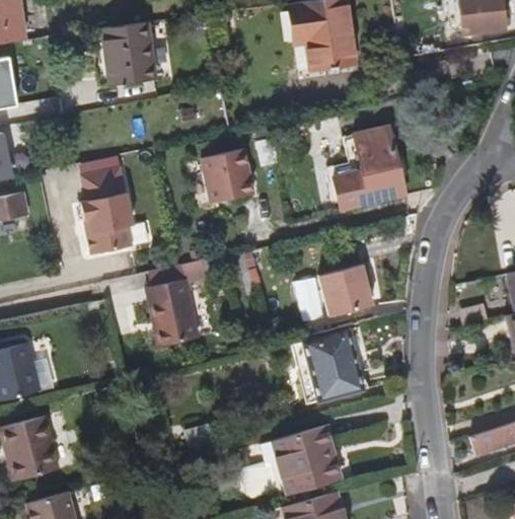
[(0,0),(0,45),(28,42),(21,0),(0,0)]
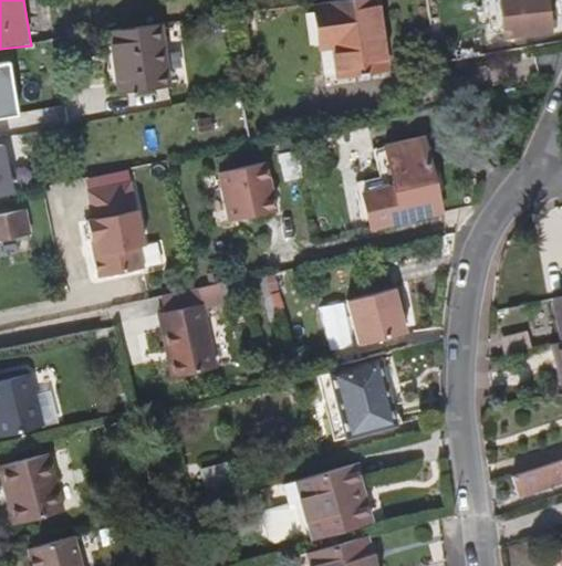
[(387,70),(376,0),(346,0),(312,6),(316,32),(331,30),(333,48),(319,50),(323,80),(387,70)]
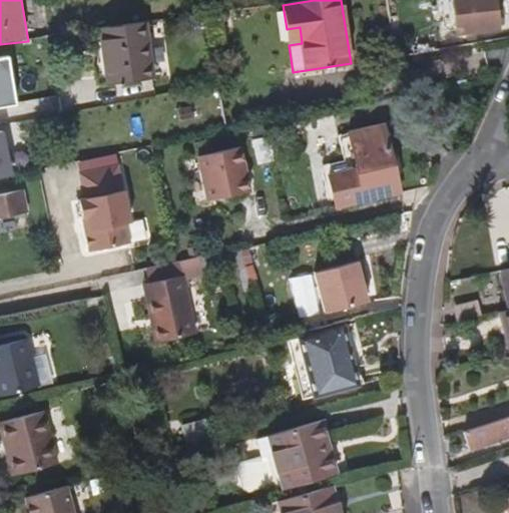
[(499,30),(494,0),(439,0),(439,1),(443,0),(451,0),(457,36),(499,30)]
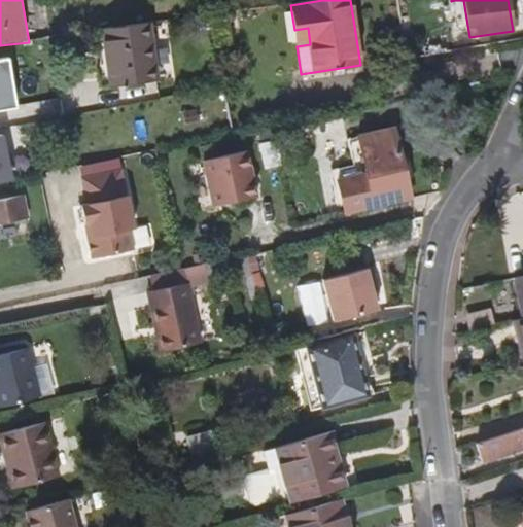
[(158,83),(150,25),(106,31),(113,90),(158,83)]
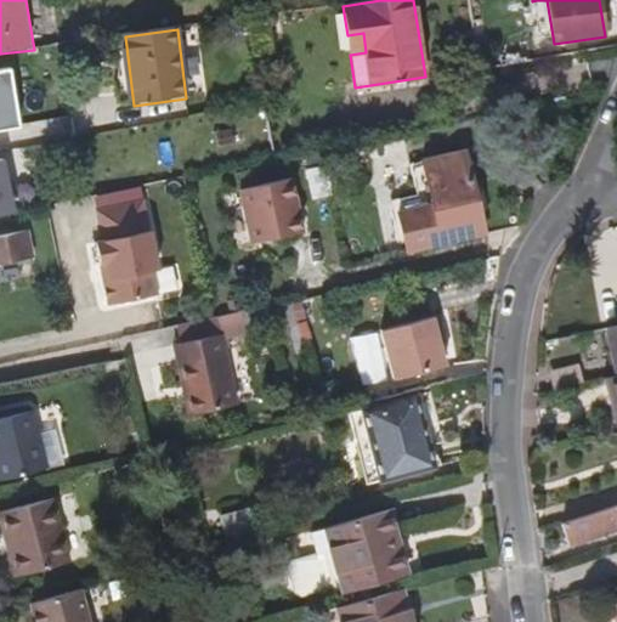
[(366,52),(363,33),(347,35),(350,55),(366,52)]
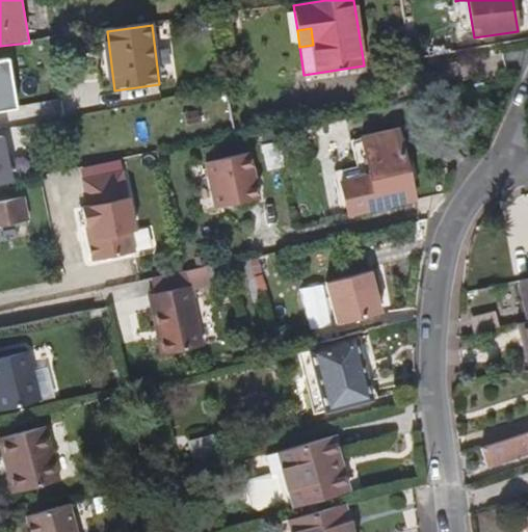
[(0,112),(19,111),(12,59),(0,60),(0,112)]
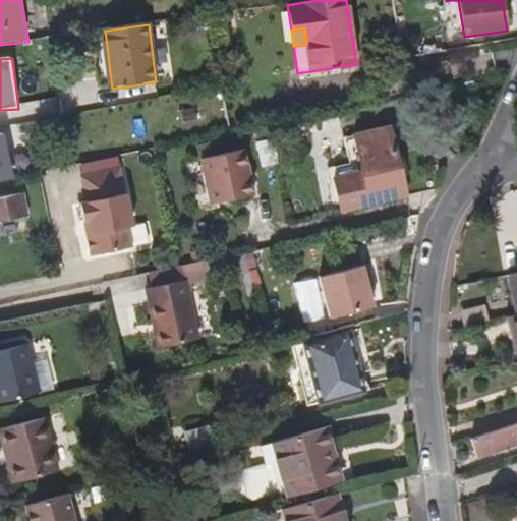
[(407,197),(391,128),(345,138),(353,175),(335,179),(342,212),(407,197)]
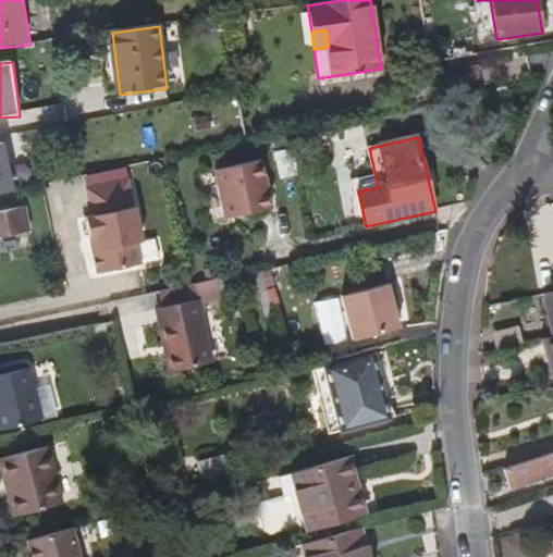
[(184,147),(183,138),(163,143),(166,151),(184,147)]
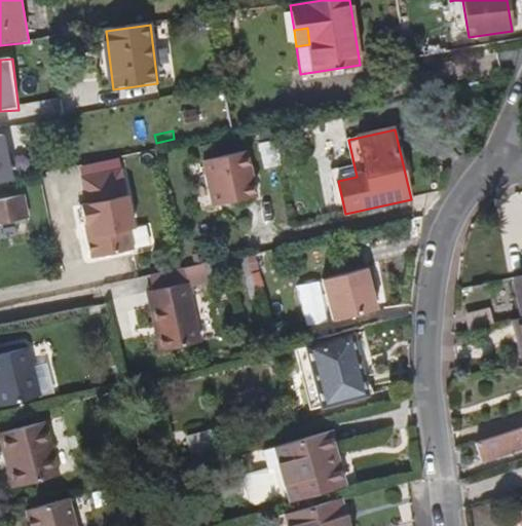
[(0,183),(17,180),(7,135),(0,136),(0,183)]
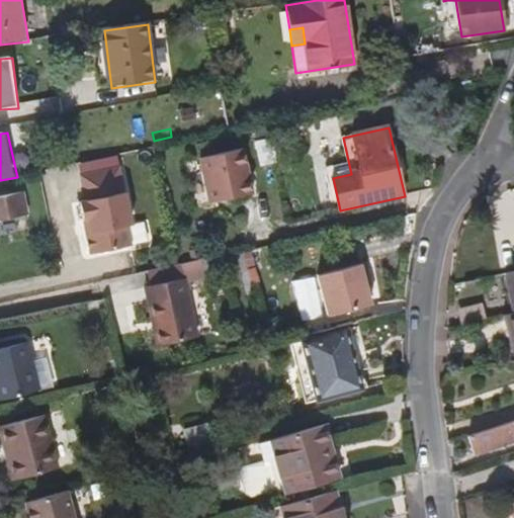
[(91,250),(97,255),(134,247),(130,228),(135,227),(122,168),(83,177),(88,201),(82,202),(86,224),(91,223),(93,235),(90,242),(91,250)]
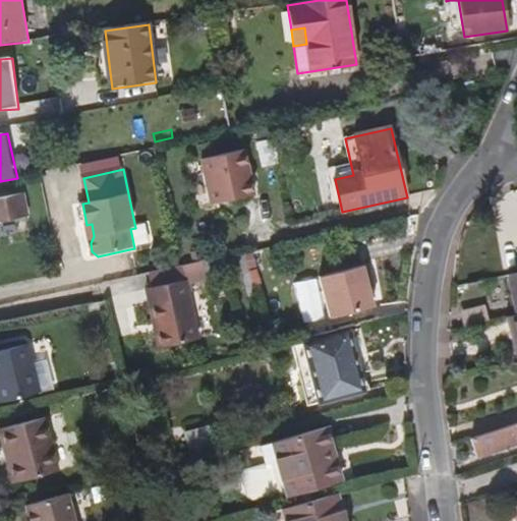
[(0,224),(32,219),(26,194),(0,198),(0,224)]
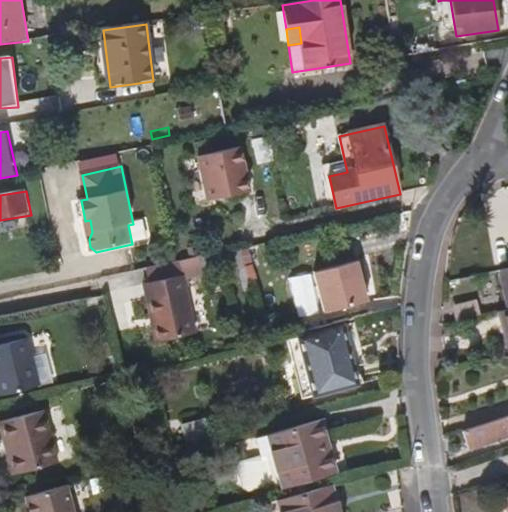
[(250,290),(239,249),(232,250),(243,292),(250,290)]
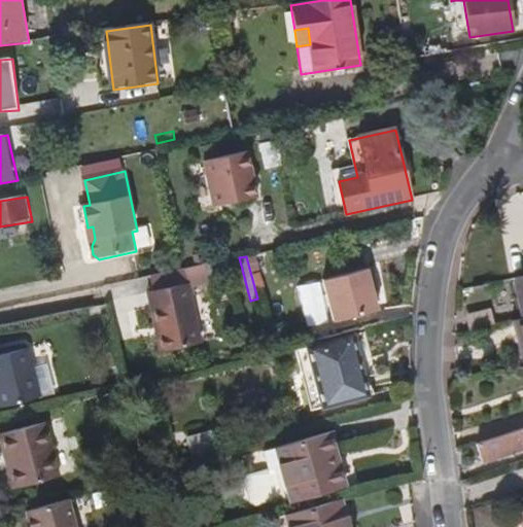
[(229,271),(225,260),(188,269),(190,279),(229,271)]
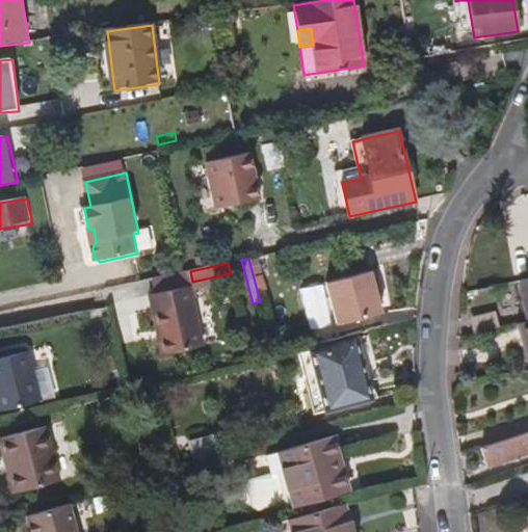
[(381,314),(375,288),(381,286),(377,269),(327,282),(338,325),(381,314)]
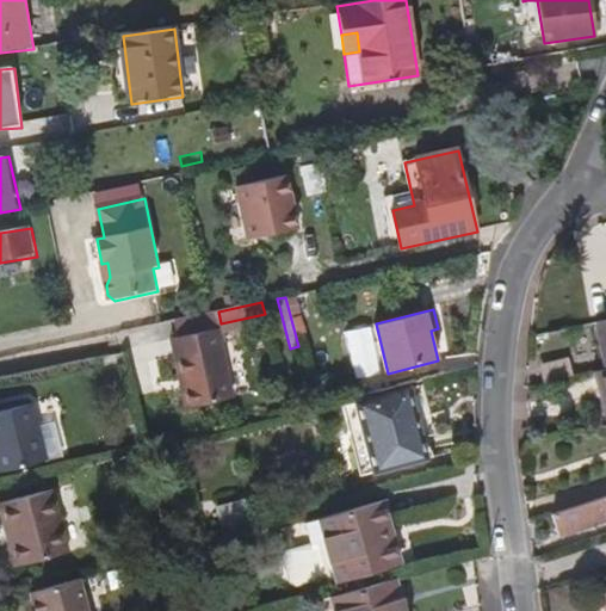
[(191,378),(196,406),(236,397),(221,323),(218,312),(214,313),(178,320),(183,340),(186,356),(179,358),(183,380),(191,378)]
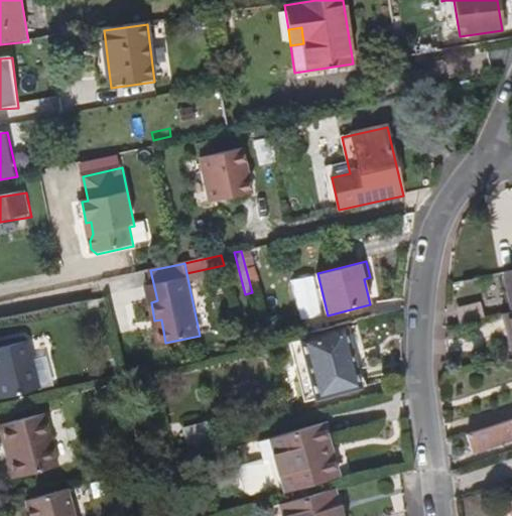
[(157,300),(154,287),(148,288),(151,302),(157,300)]
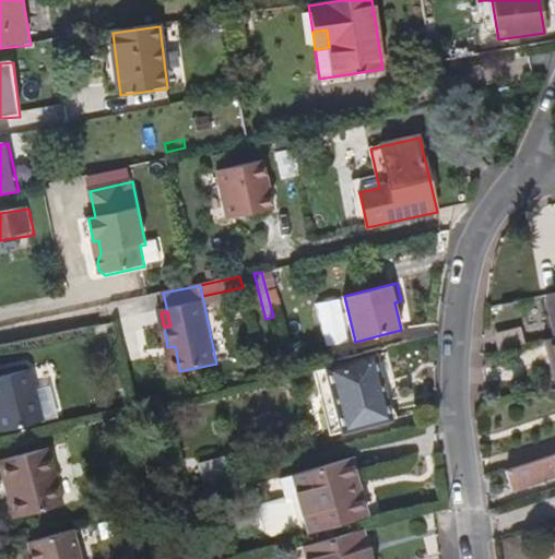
[(179,371),(175,346),(167,347),(173,372),(179,371)]
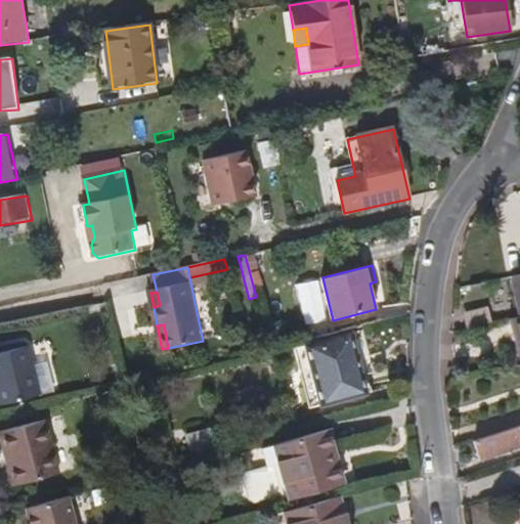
[(379,395),(363,333),(317,344),(333,407),(379,395)]
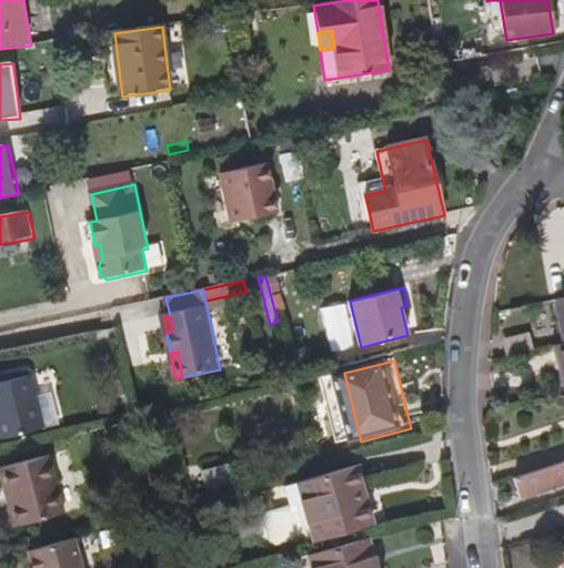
[(361,442),(344,373),(331,376),(349,445),(361,442)]
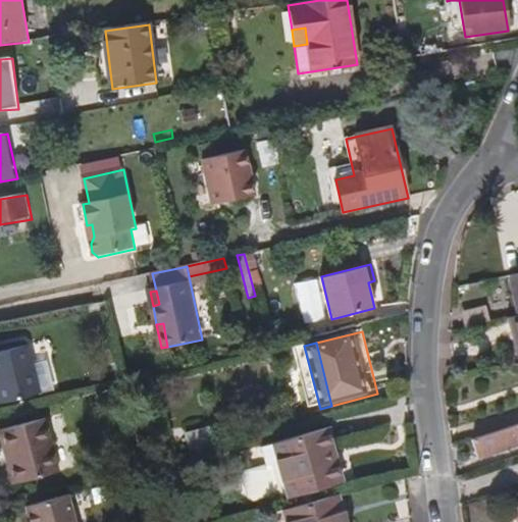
[(0,350),(0,401),(49,389),(42,361),(31,363),(26,344),(0,350)]
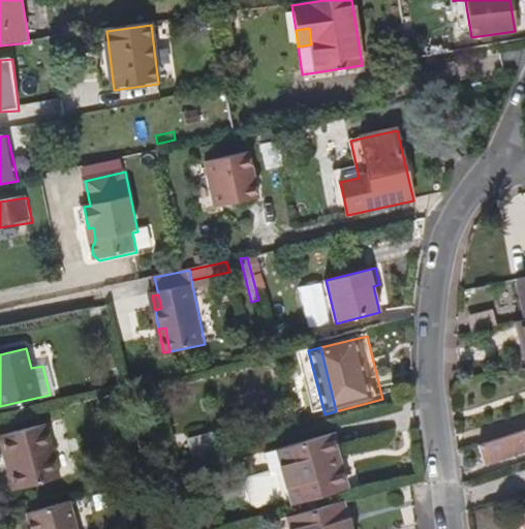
[(118,401),(115,392),(95,397),(98,407),(118,401)]
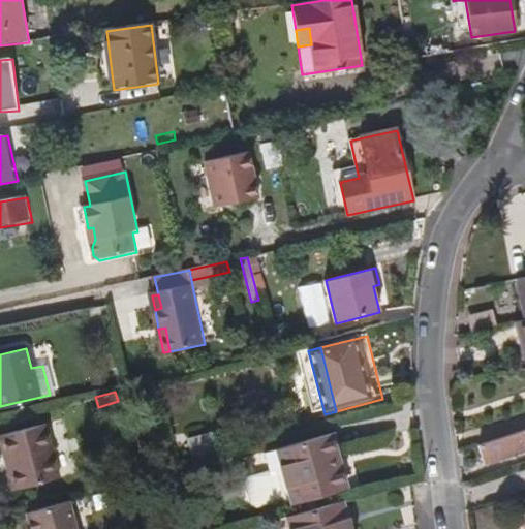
[(58,476),(45,422),(0,433),(0,436),(4,456),(10,454),(13,465),(7,466),(12,487),(58,476)]
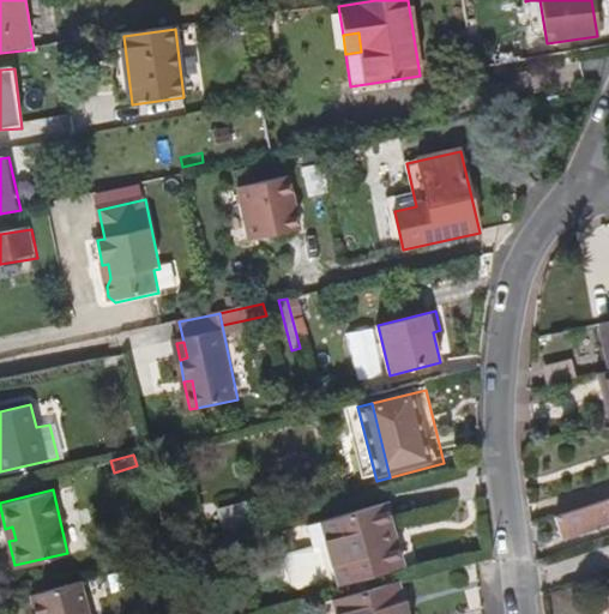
[(390,500),(326,518),(326,519),(343,576),(343,579),(406,561),(390,500)]
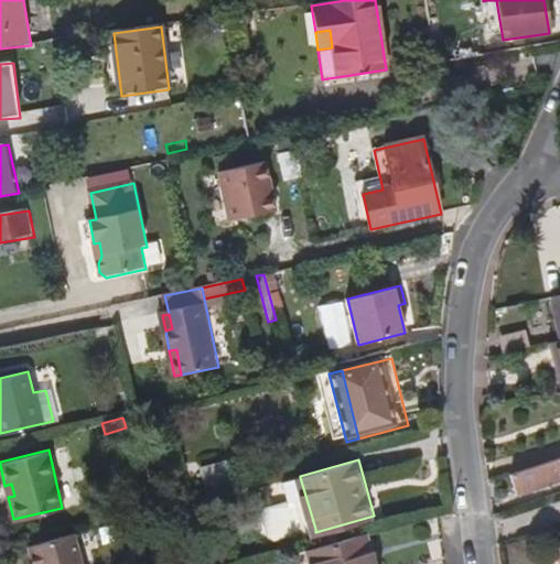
[(559,459),(512,476),(517,495),(559,481),(559,459)]
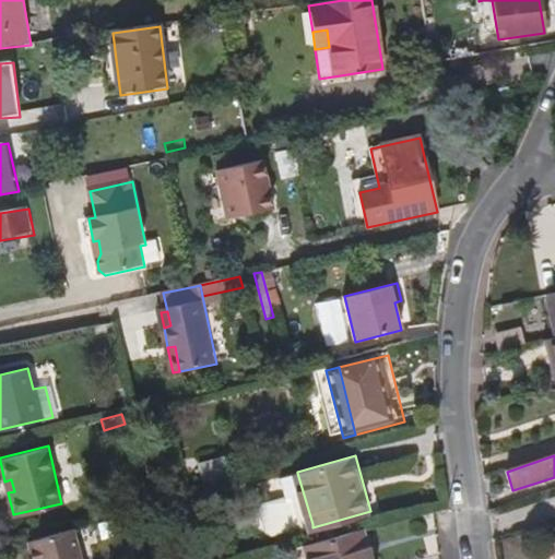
[(231,484),(226,465),(192,473),(197,492),(231,484)]
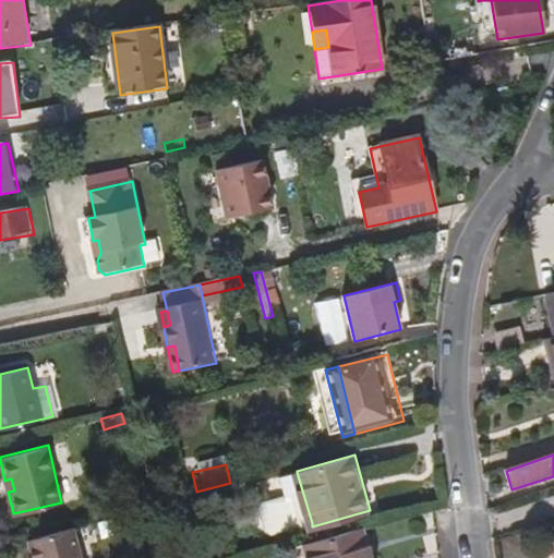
[(372,557),(364,526),(305,543),(309,557),(372,557)]
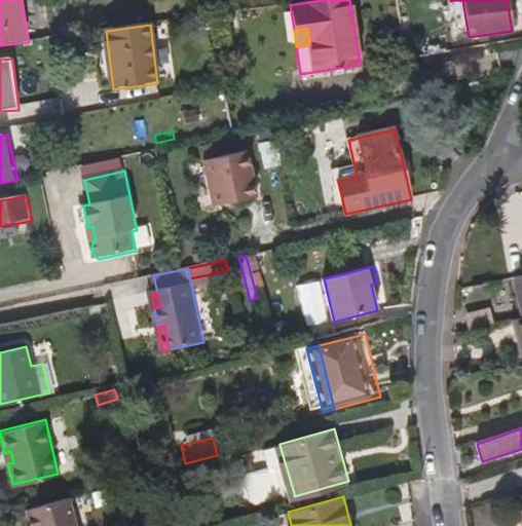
[(71,525),(65,499),(22,510),(26,525),(71,525)]
